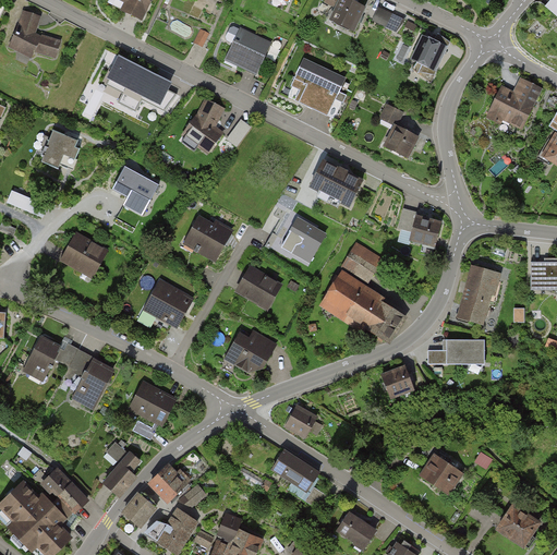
[(142,22),(152,0),(124,0),(119,11),(142,22)]
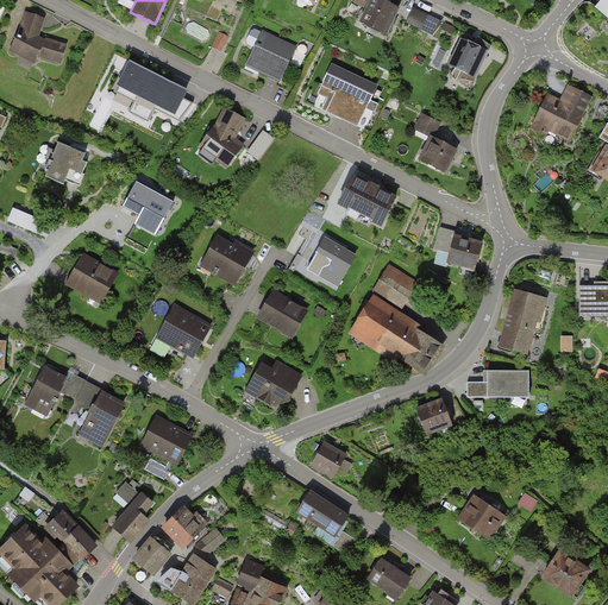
[(387,36),(400,7),(383,0),(355,0),(353,2),(365,8),(358,24),(387,36)]
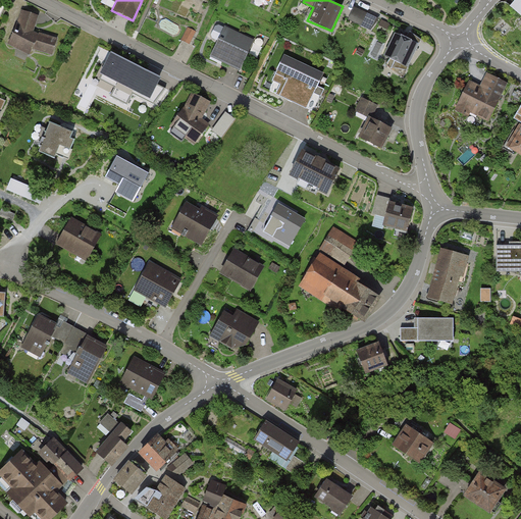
[(516,0),(510,7),(520,16),(520,0),(516,0)]
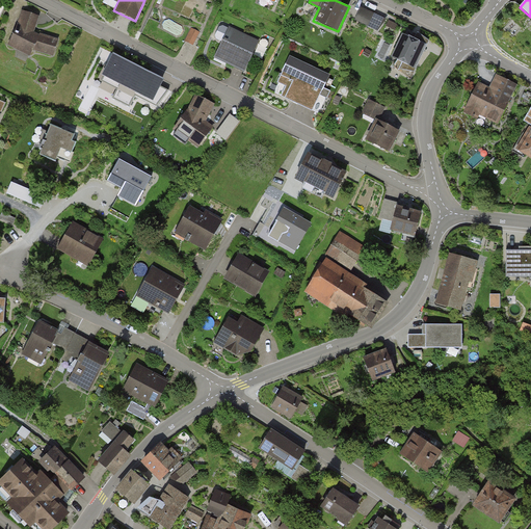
[(386,18),(361,5),(354,19),(377,29),(386,18)]
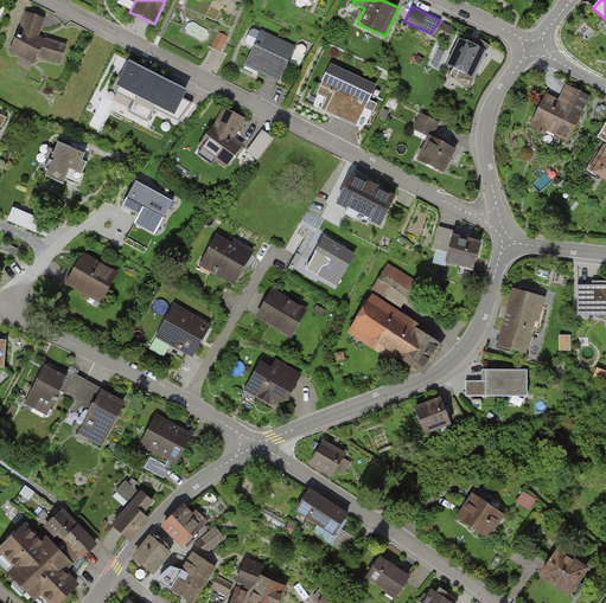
[(24,12),(17,32),(14,32),(6,47),(29,61),(33,52),(55,61),(62,43),(36,33),(42,18),(24,12)]
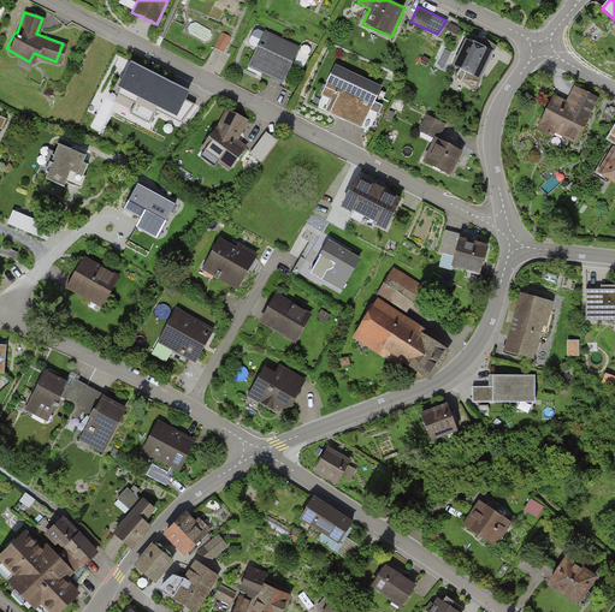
[(246,66),(283,83),(301,45),(264,28),(262,30),(258,28),(253,29),(249,39),(250,43),(255,46),(246,66)]
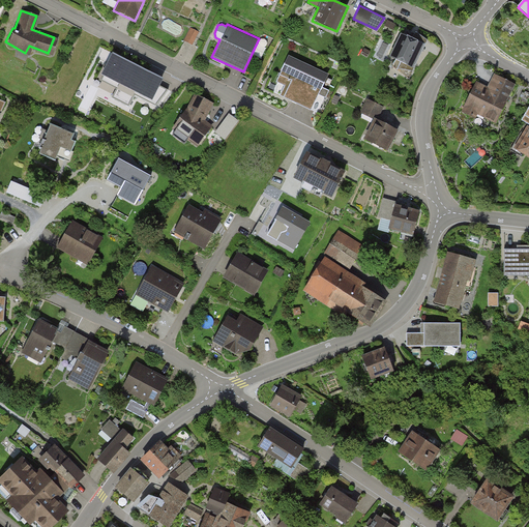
[(199,29),(189,25),(183,39),(192,44),(199,29)]
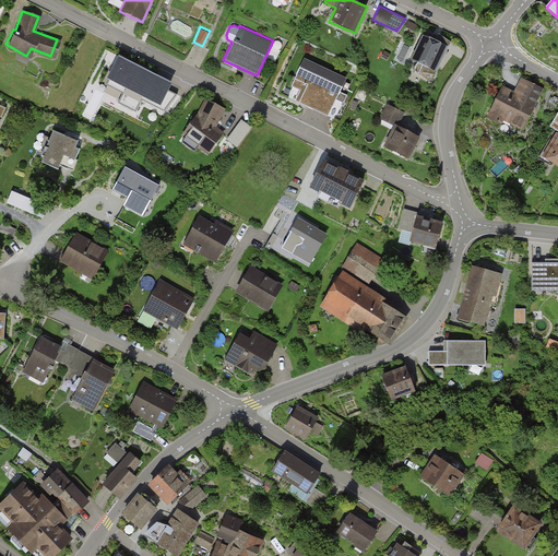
[(435,74),(451,42),(438,33),(435,39),(423,34),(411,60),(422,67),(418,73),(435,74)]
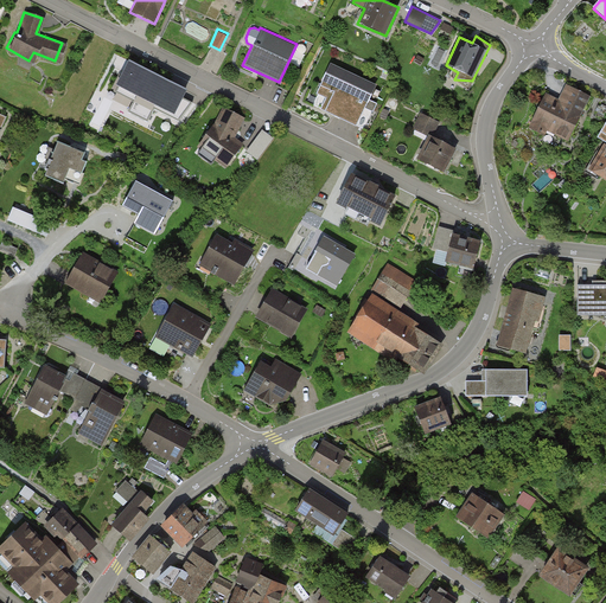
[(377,84),(330,62),(316,92),(317,94),(312,103),(320,108),(319,109),(356,126),(357,123),(363,126),(370,110),(372,111),(377,102),(370,98),(377,84)]
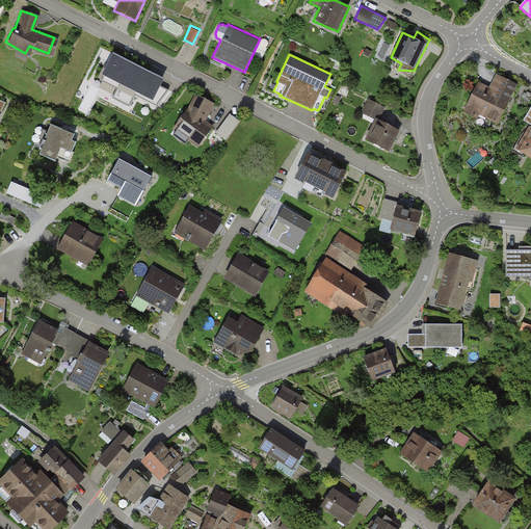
[(162,80),(113,56),(102,79),(118,87),(113,99),(129,106),(134,95),(156,106),(168,89),(160,85),(162,80)]
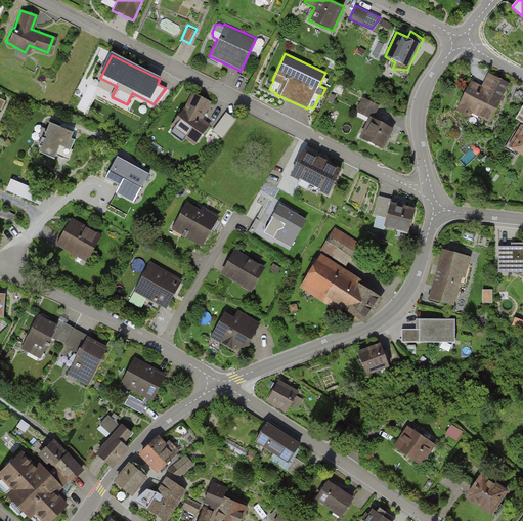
[(472,113),(490,121),(510,82),(488,72),(482,85),(471,80),(456,111),(470,117),(472,113)]
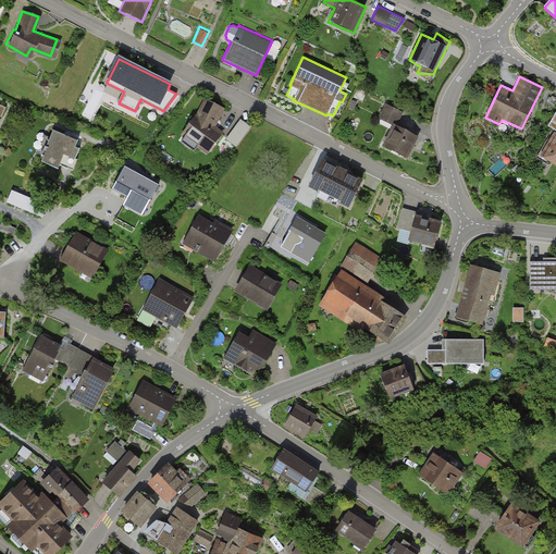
[(180,132),(205,150),(219,131),(212,125),(222,107),(200,97),(194,112),(180,132)]
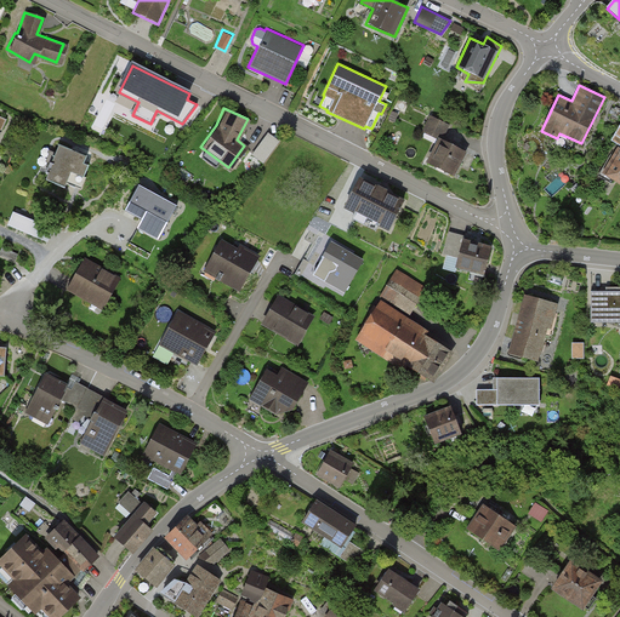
[(438,137),(442,140),(449,123),(430,114),(421,130),(438,137)]
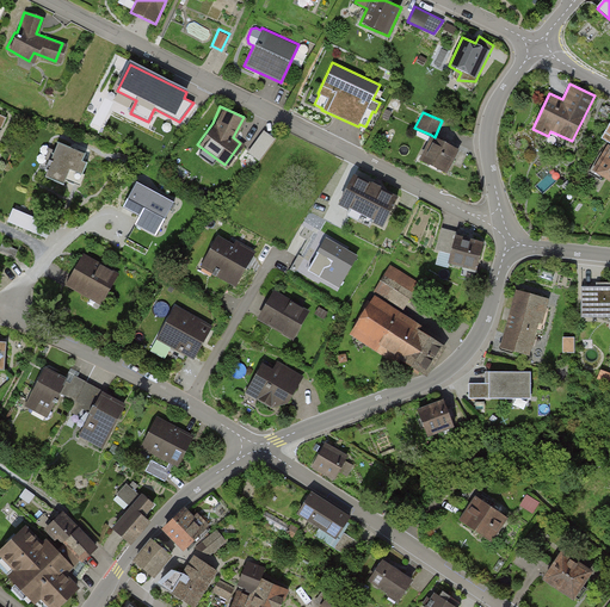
[(419,160),(447,173),(458,148),(435,137),(431,135),(419,160)]
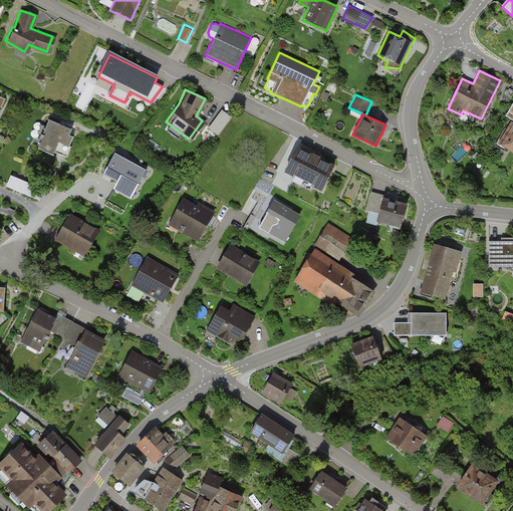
[(49,119),(38,148),(54,154),(58,142),(69,146),(72,137),(68,136),(71,129),(49,119)]
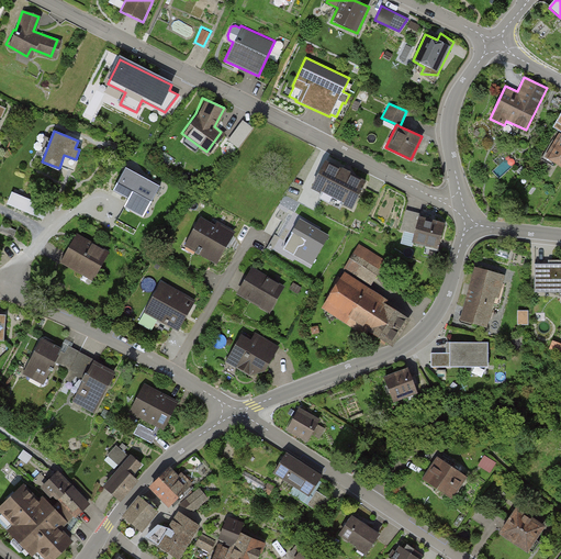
[(543,157),(560,167),(560,133),(559,132),(543,157)]
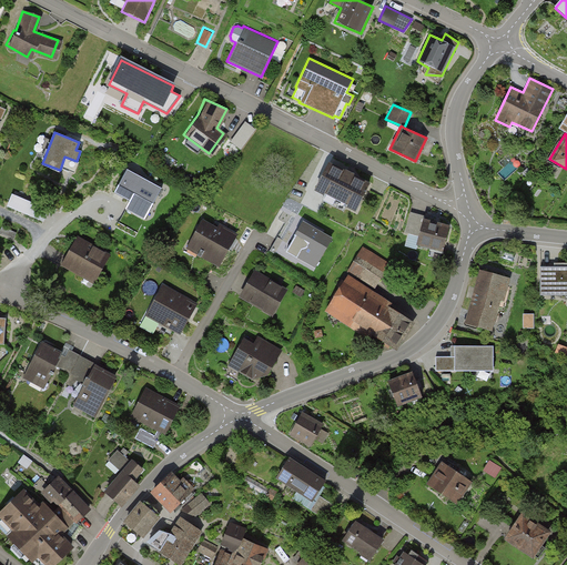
[(314,192),(356,212),(371,183),(328,163),(314,192)]
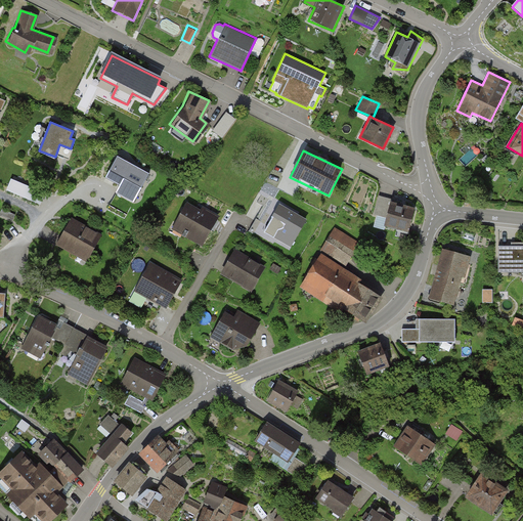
[(130,218),(151,173),(116,156),(105,177),(122,185),(111,209),(130,218)]
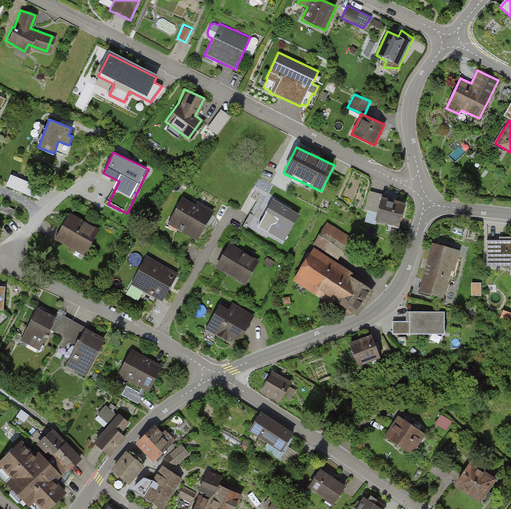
[(375,222),(399,228),(405,203),(381,197),(383,193),(370,189),(364,209),(377,212),(375,222)]
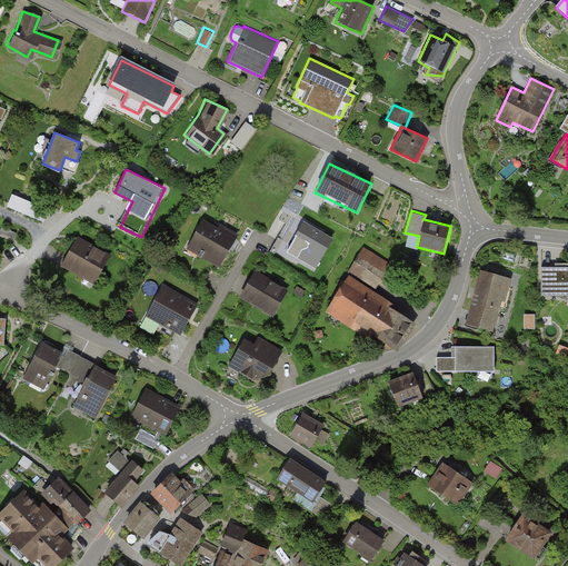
[(187,247),(219,266),(239,234),(206,215),(187,247)]
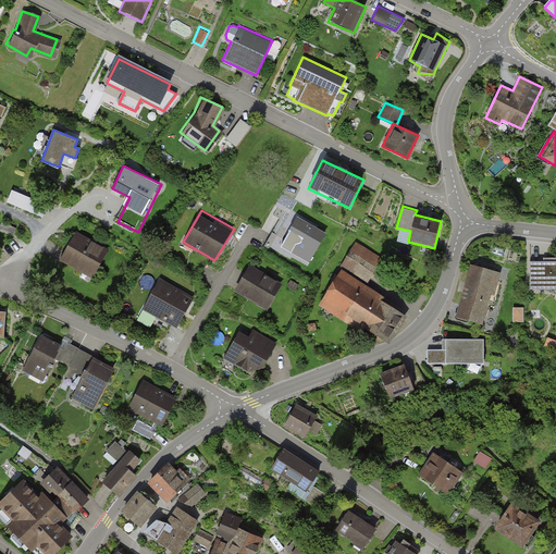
[(280,246),(309,262),(325,233),(297,217),(280,246)]
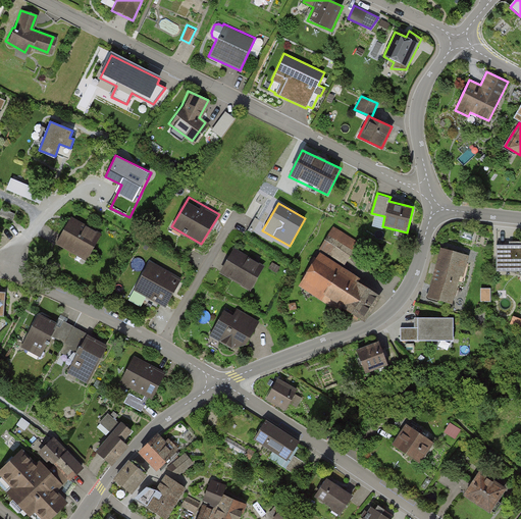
[(71,215),(56,243),(86,259),(101,231),(71,215)]
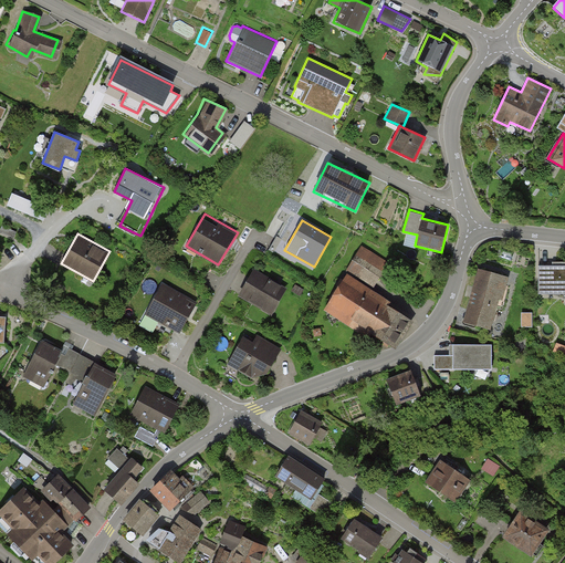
[(346,269),(374,287),(389,261),(361,244),(346,269)]
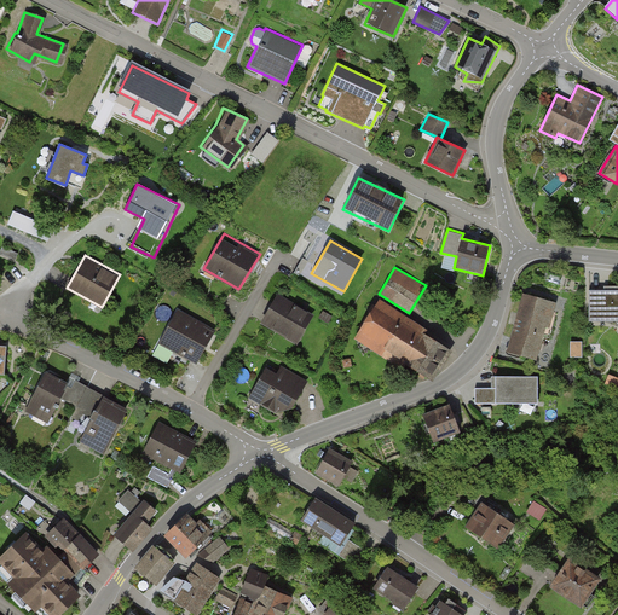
[(588,288),(588,321),(617,320),(617,284),(602,284),(602,288),(588,288)]
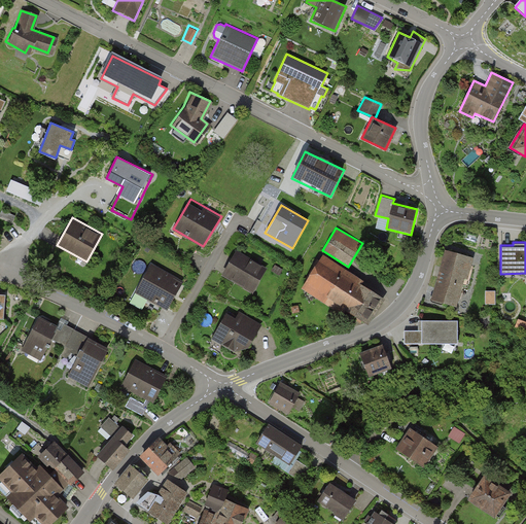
[(222,275),(252,291),(267,267),(237,249),(222,275)]
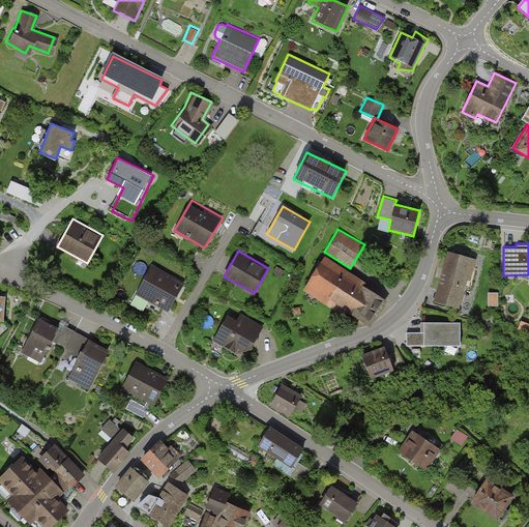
[(433,302),(459,310),(467,281),(470,281),(476,259),(446,252),(433,302)]
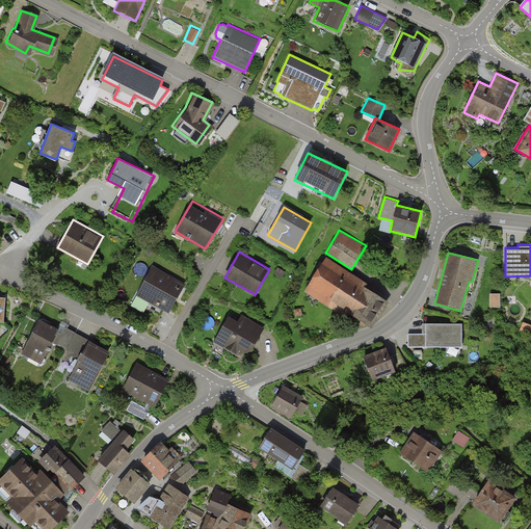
[(325,257),(303,291),(345,317),(347,314),(372,328),(389,301),(364,286),(366,282),(325,257)]
